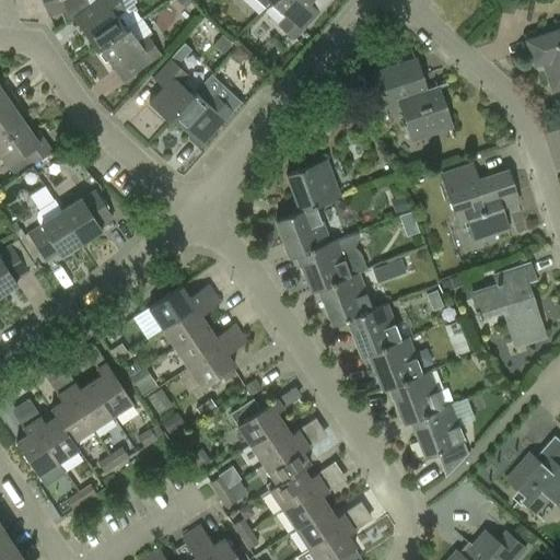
[(86,0),(42,0),(48,16),(88,2),(86,0)]
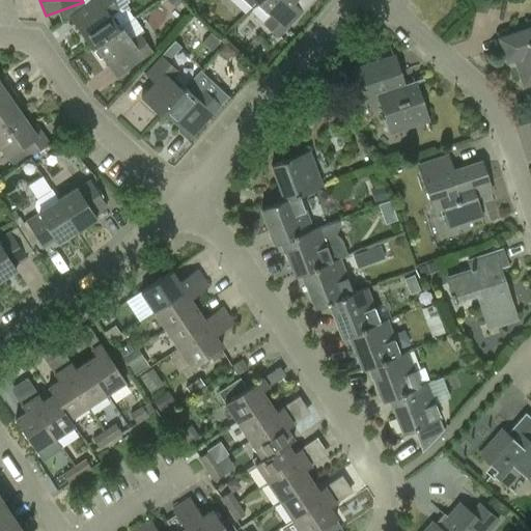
[(94,47),(95,47),(135,20),(135,19),(133,19),(128,10),(115,8),(109,0),(94,0),(86,6),(92,17),(76,27),(90,50),(94,47)]
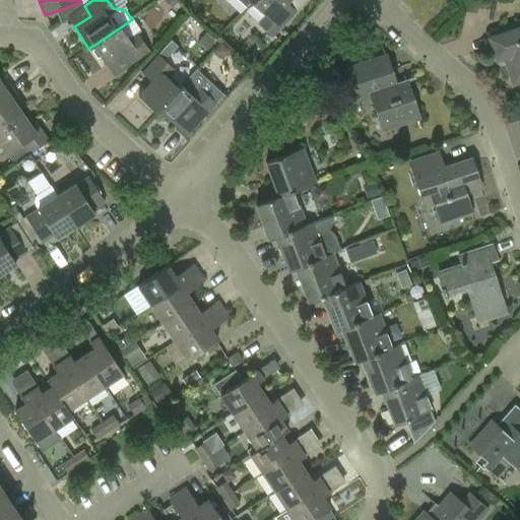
[(237,0),(247,9),(252,3),(253,4),(256,0),(237,0)]
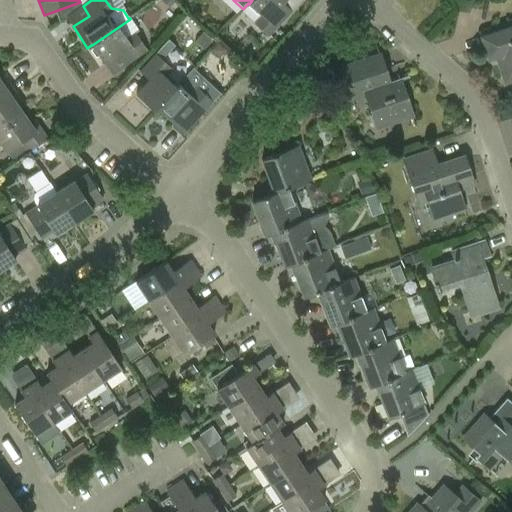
[(285,0),(252,0),(249,4),(261,15),(254,23),(268,35),(290,11),(282,4),(285,0)]
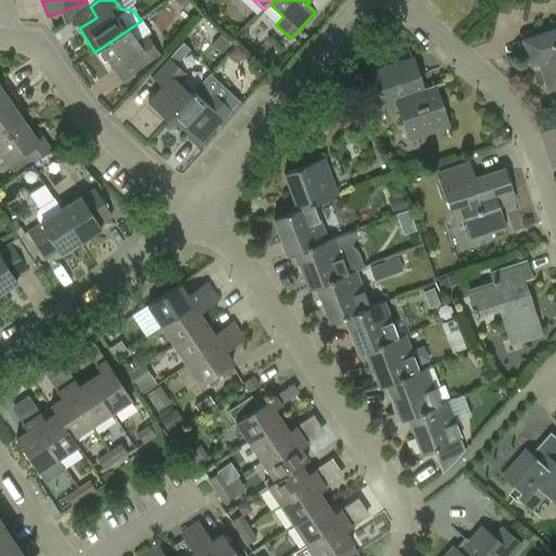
[(159,57),(146,37),(151,34),(141,21),(100,49),(114,71),(131,60),(138,71),(159,57)]
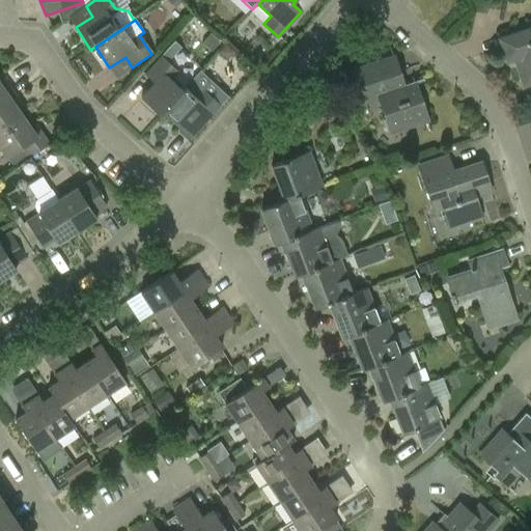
[(530,22),(496,34),(506,63),(513,61),(523,88),(530,85),(530,22)]
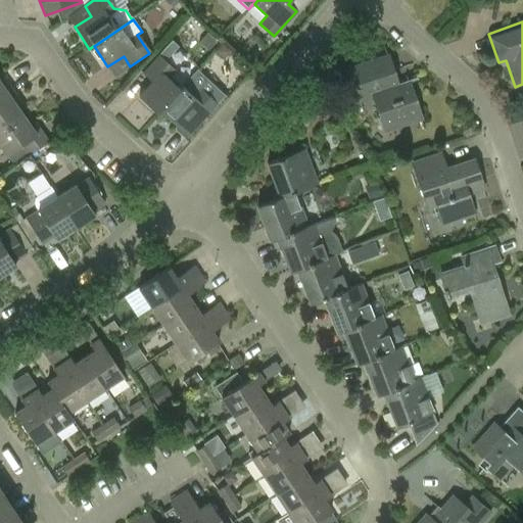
[(151,84),(138,98),(157,114),(159,111),(160,112),(183,88),(183,87),(180,90),(170,81),(176,74),(163,62),(172,54),(167,49),(142,76),(151,84)]
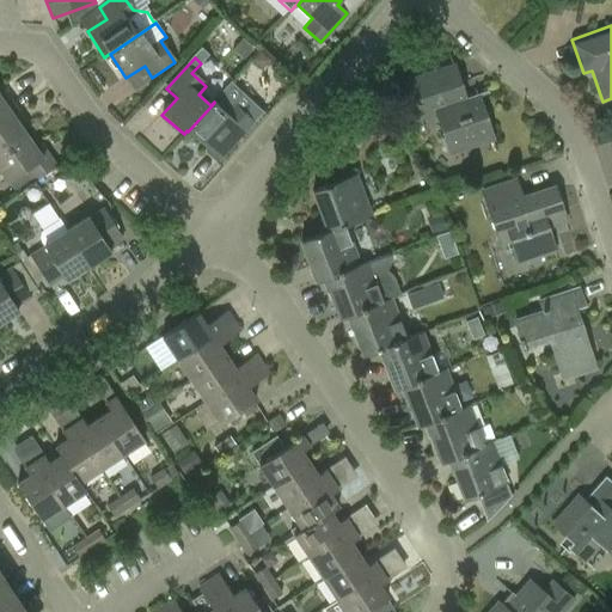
[(448,150),(490,134),(478,99),(465,104),(452,66),(407,81),(421,120),(436,114),(448,150)]
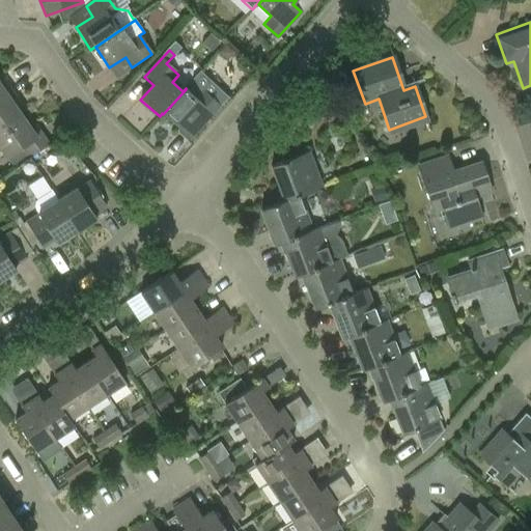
[(186,89),(163,114),(190,140),(203,124),(227,98),(212,83),(197,99),(186,89)]
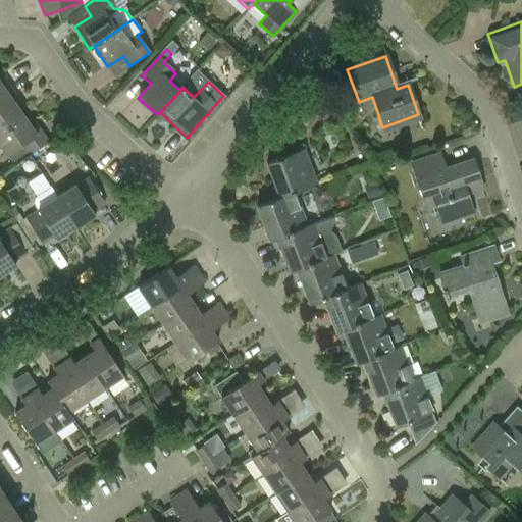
[(3,89),(0,83),(0,104),(14,95),(8,86),(3,89)]
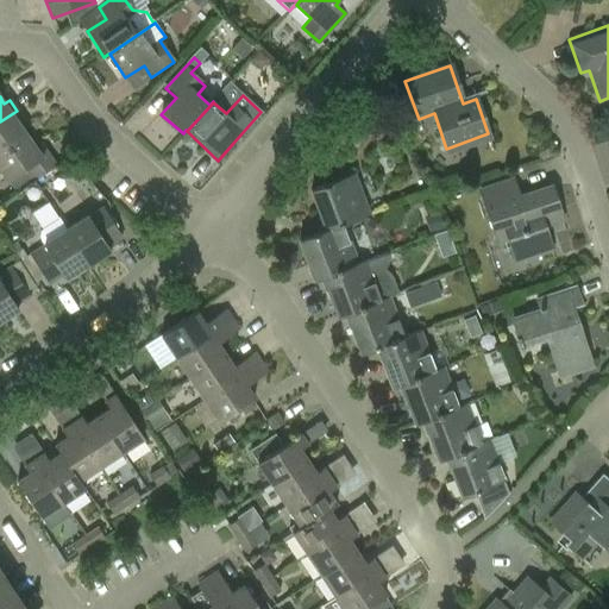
[(0,155),(27,136),(19,124),(24,120),(17,111),(0,121),(0,155)]
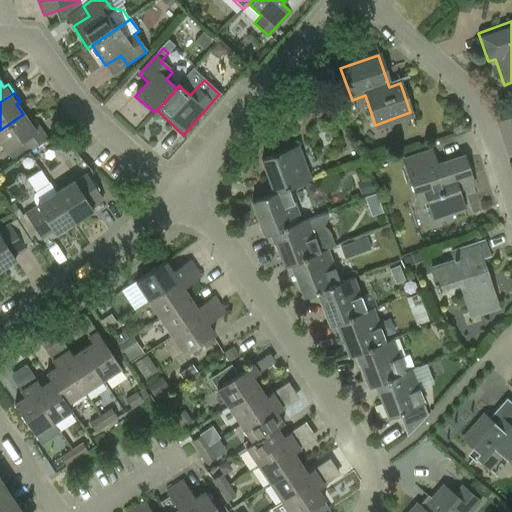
[(0,142),(8,153),(20,144),(27,155),(47,140),(34,121),(30,124),(23,114),(0,130),(0,142)]
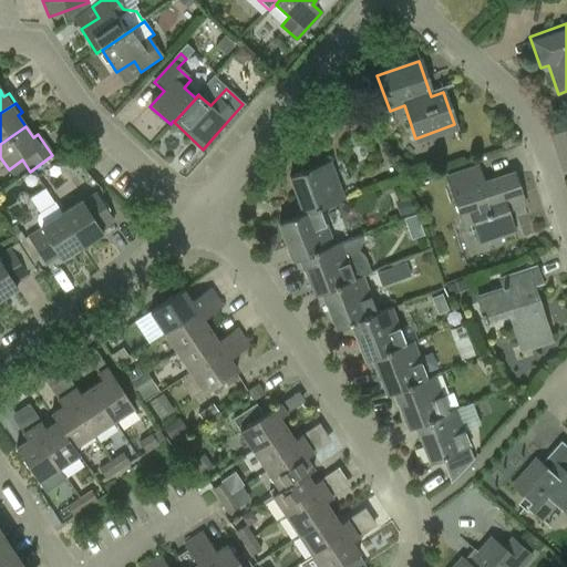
[(289,177),(303,214),(305,215),(317,210),(344,200),(329,162),(289,177)]
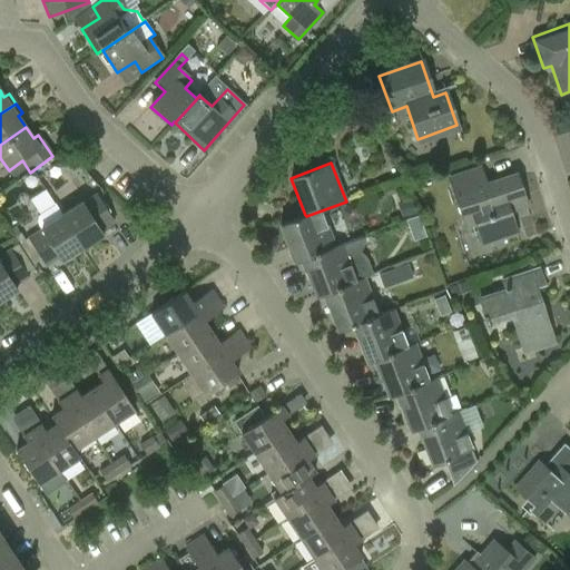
[(509,212),(526,206),(516,175),(484,185),(480,170),(450,180),(464,226),(475,223),(482,244),(516,234),(509,212)]
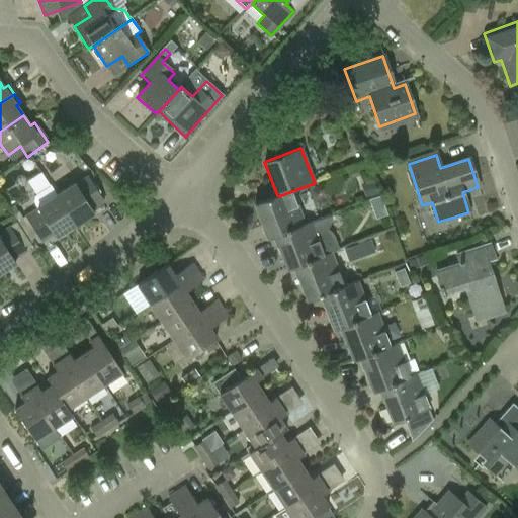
[(74,184),(57,195),(76,226),(93,214),(91,210),(102,202),(87,178),(75,186),(74,184)]
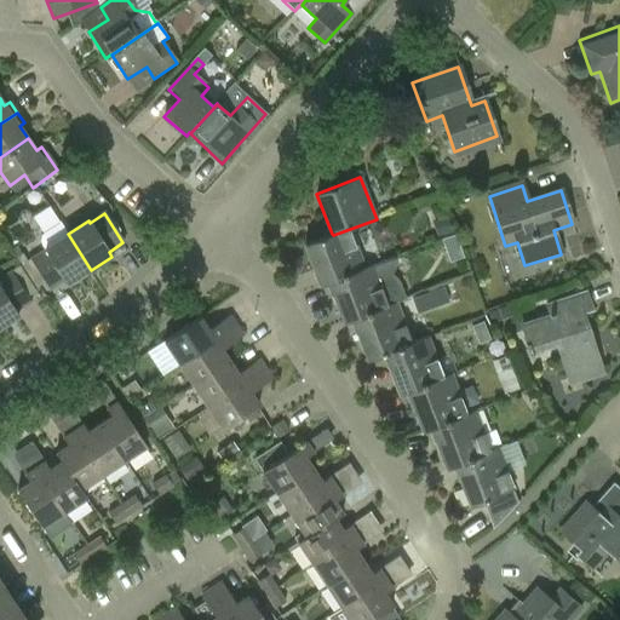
[(45,251),(30,262),(49,291),(63,281),(67,286),(91,270),(68,234),(59,222),(44,231),(41,235),(40,240),(41,246),(45,251)]
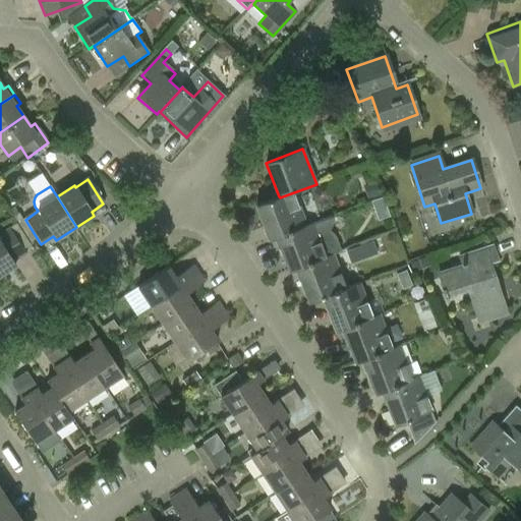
[(269,240),(277,237),(304,226),(291,193),(280,197),(279,196),(255,206),(269,240)]
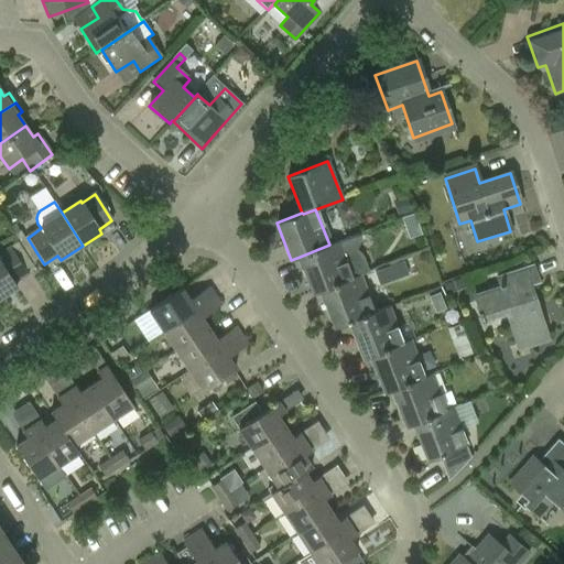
[(358,236),(337,243),(336,242),(329,245),(300,257),(313,293),(321,291),(358,275),(369,272),(362,255),(360,252),(358,251),(356,250),(360,241),(358,236)]
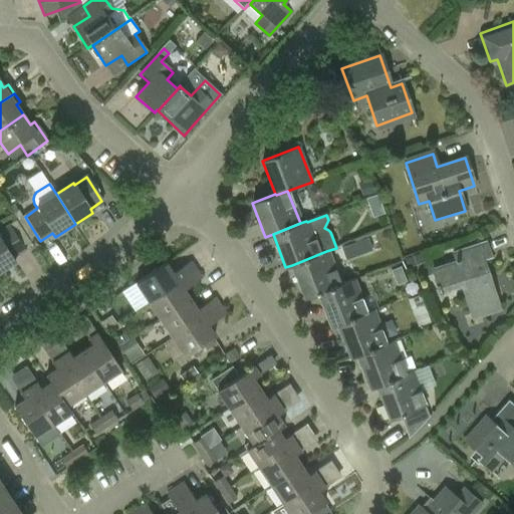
[(0,272),(14,263),(11,259),(24,251),(9,227),(0,232),(0,272)]
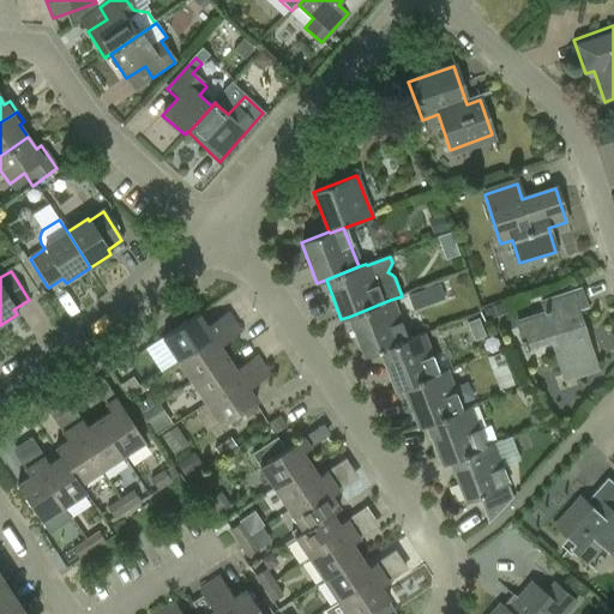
[(577,309),(585,307),(579,290),(541,304),(545,313),(516,323),(522,341),(519,341),(524,353),(528,351),(527,348),(551,339),(564,381),(596,369),(577,309)]
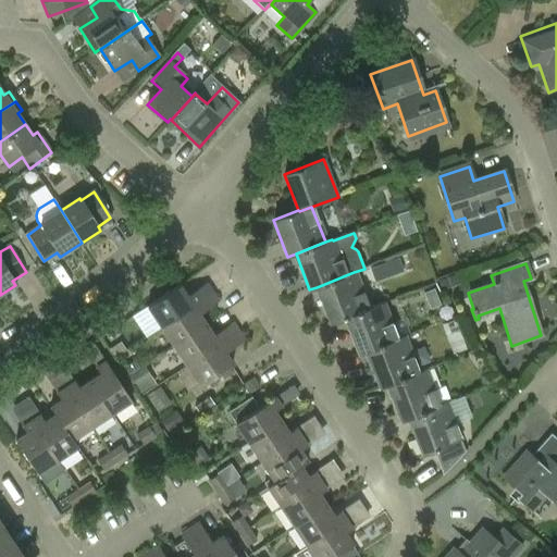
[(368,309),(354,272),(317,287),(331,323),(343,319),(368,309)]
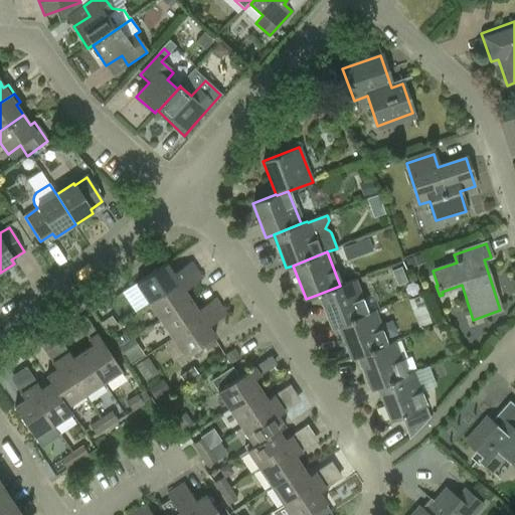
[(136,284),(149,303),(196,271),(191,263),(173,275),(166,264),(136,284)]
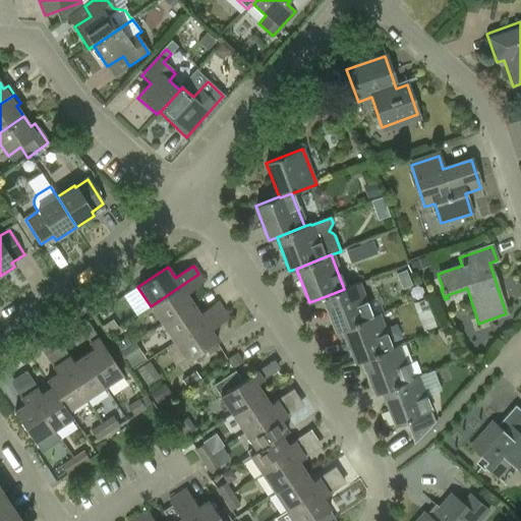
[(404,271),(396,275),(402,290),(411,286),(404,271)]
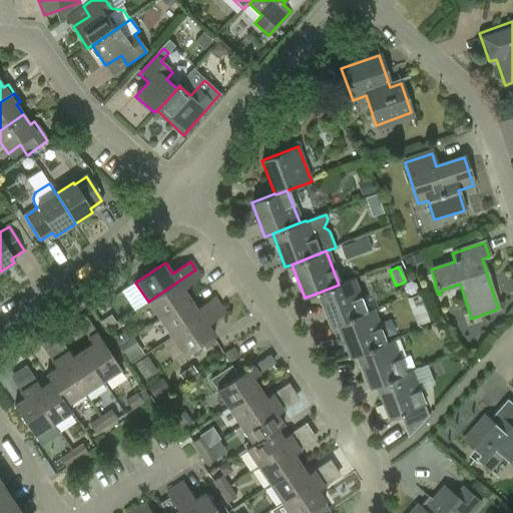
[(201,279),(195,270),(148,302),(159,320),(189,300),(183,290),(201,279)]
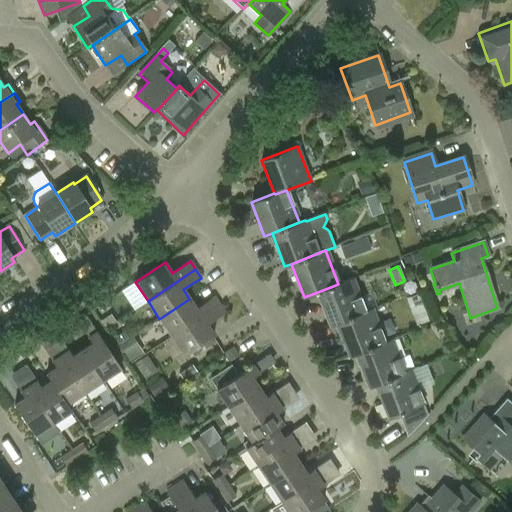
[(328,326),(336,324),(365,312),(352,278),(338,284),(315,293),(328,326)]
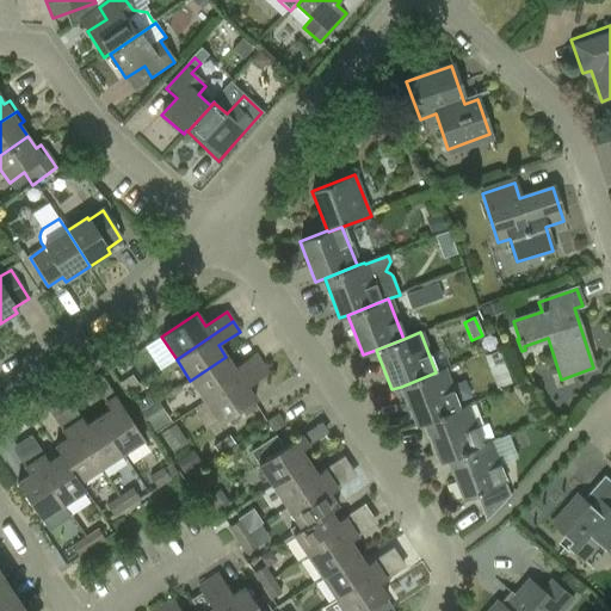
[(501,350),(486,353),(493,389),(508,386),(501,350)]
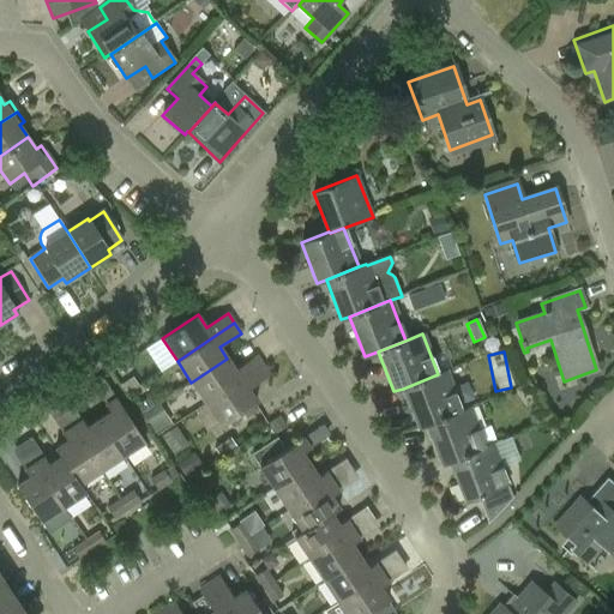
[(191,383),(205,404),(263,366),(257,356),(235,371),(227,359),(191,383)]
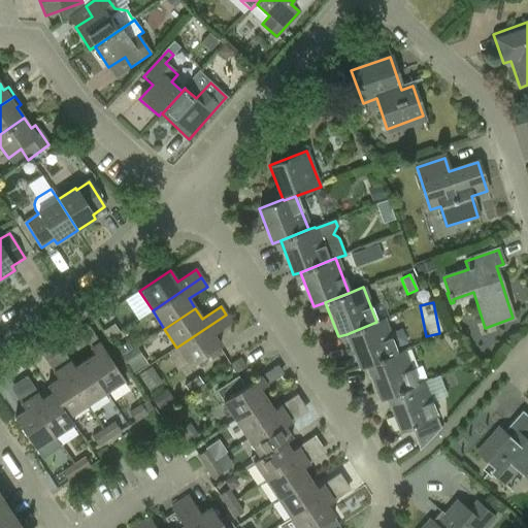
[(232,324),(226,315),(176,348),(190,366),(221,345),(215,335),(232,324)]
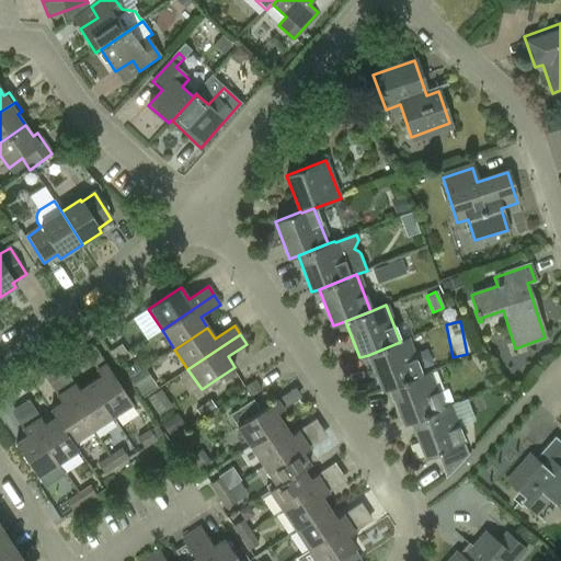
[(382,391),(389,388),(420,376),(407,340),(400,342),(368,355),(382,391)]
